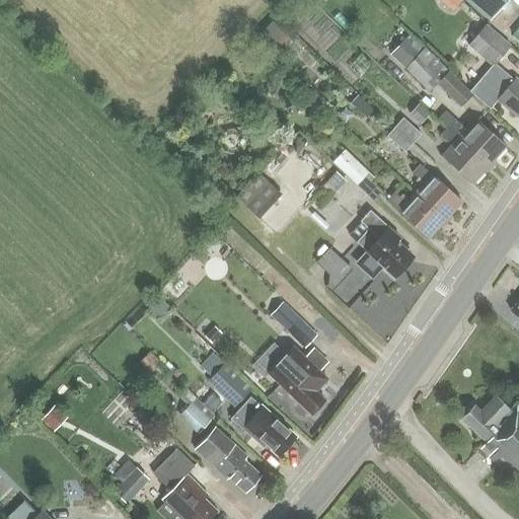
[(463,0),(489,21),(507,0),(463,0)]
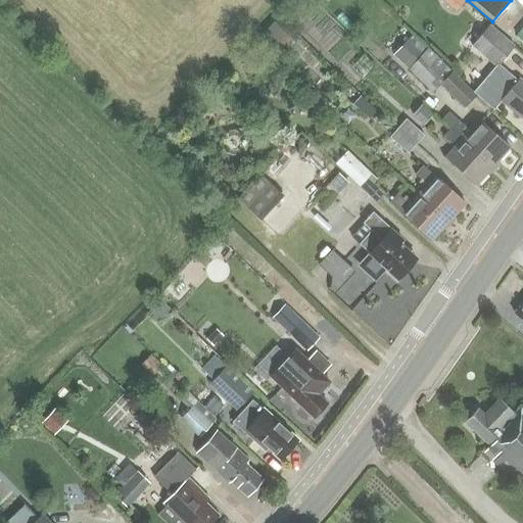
[(279,46),(293,32),(279,19),(266,34),(279,46)]
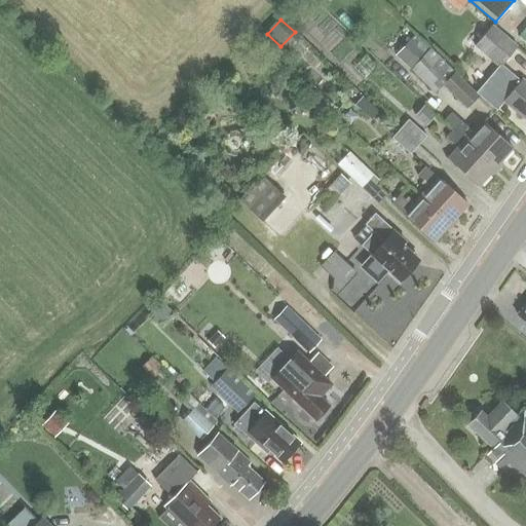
[(474,47),(499,67),(517,45),(492,25),(474,47)]
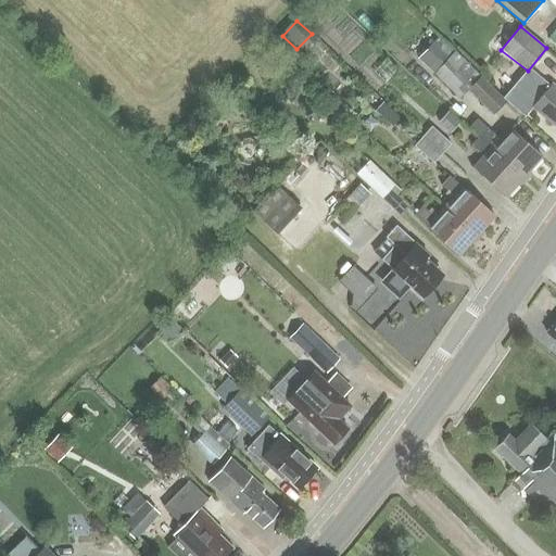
[(505,101),(453,52),(433,73),(460,98),(469,89),(494,113),(505,101)]
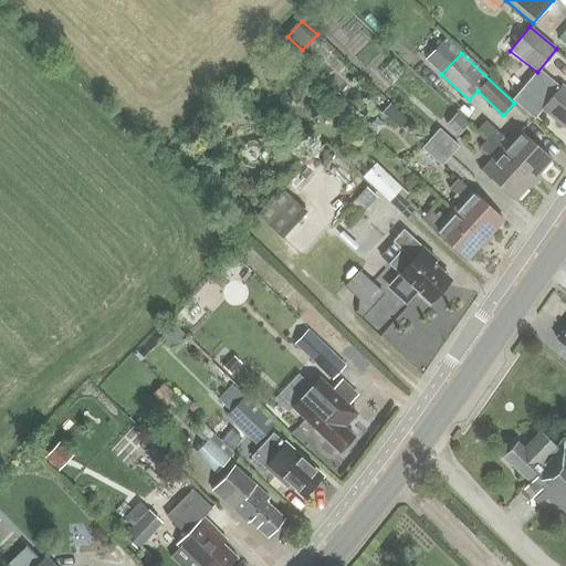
[(565,88),(561,85),(559,87),(543,73),(516,104),(533,118),(542,109),(565,129),(565,88)]
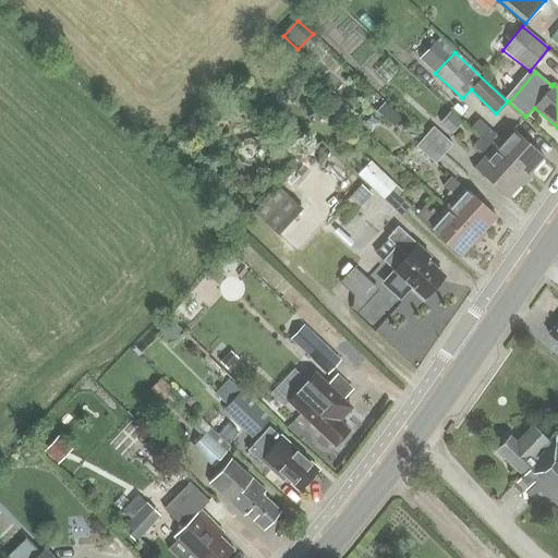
[(376,111),(391,125),(400,116),(384,102),(376,111)]
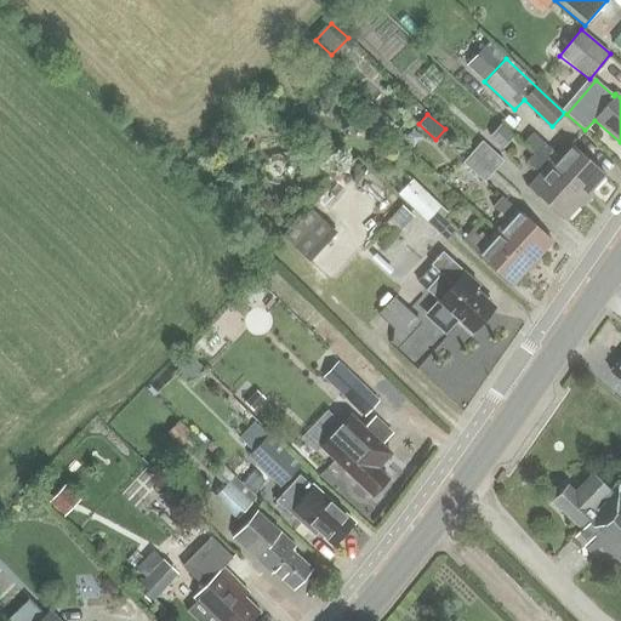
[(489,137),(502,148),(514,136),(501,124),(489,137)]
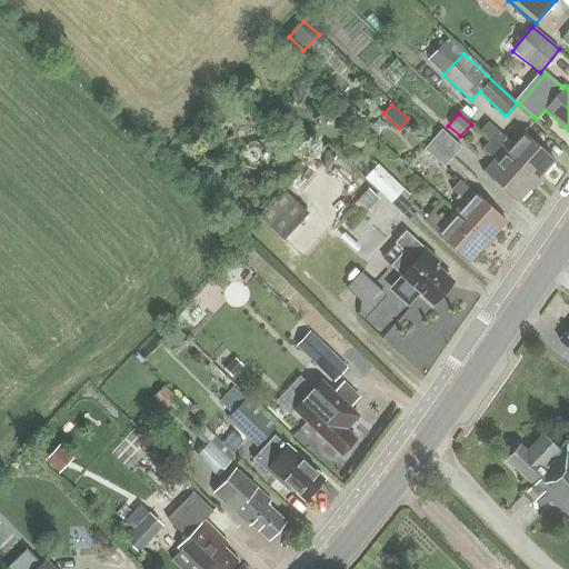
[(492,138),(537,179),(553,160),(521,131),(508,145),(505,141),(507,139),(489,122),(481,130),(491,139),(492,138)]
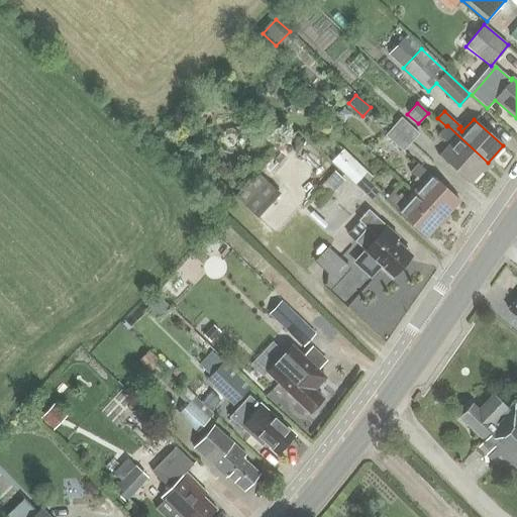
[(393,126),(410,142),(418,133),(401,118),(393,126)]
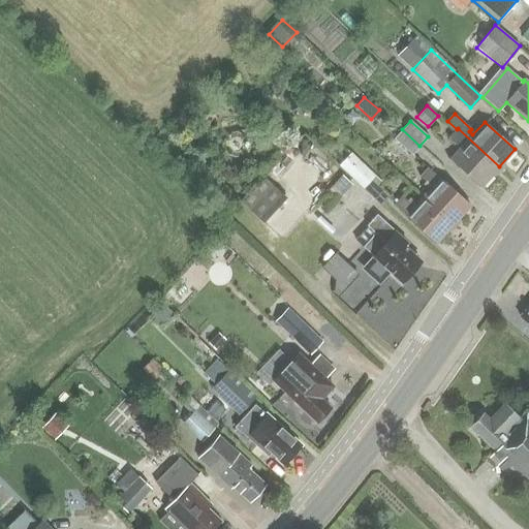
[(481,186),(499,166),(458,128),(457,129),(449,137),(457,145),(460,142),(463,145),(452,158),(481,186)]
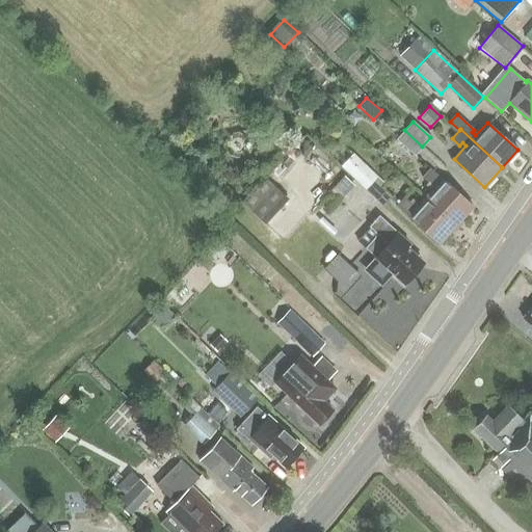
[(414,156),(422,147),(404,130),(396,139),(414,156)]
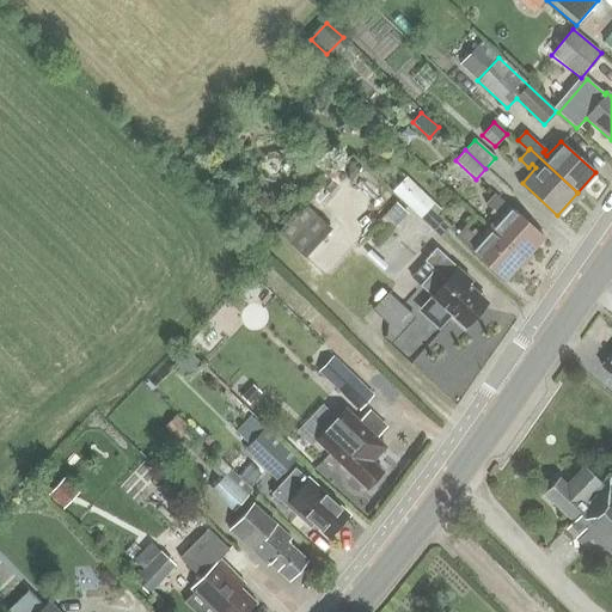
[(392,191),(441,238),(451,228),(436,215),(441,210),(405,177),(392,191)]
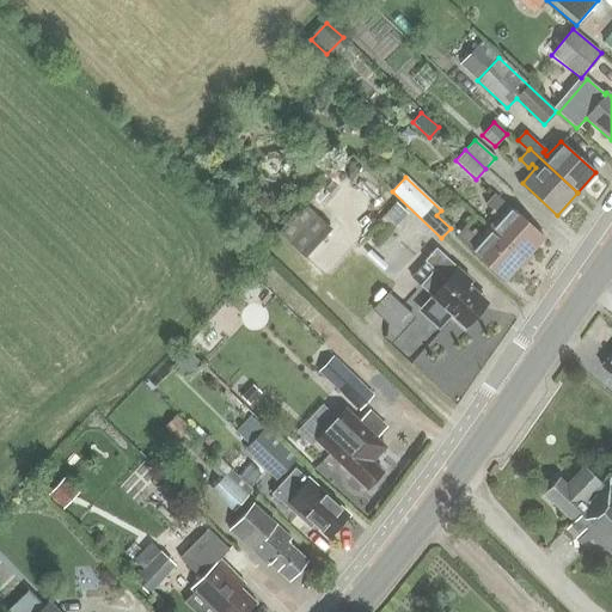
[(493,225),(526,256),(545,237),(496,194),(488,203),(501,215),(493,225)]
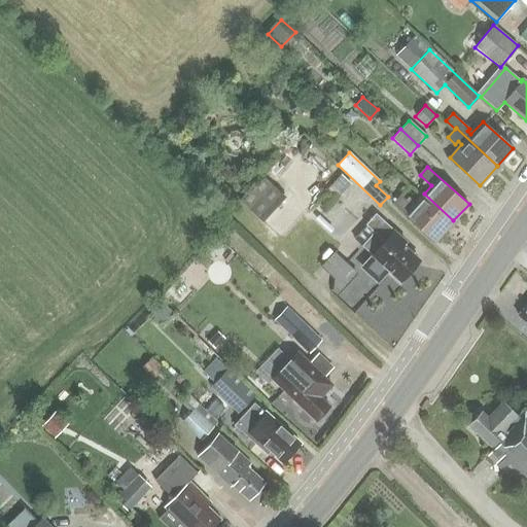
[(341,174),(325,191),(336,201),(351,183),(341,174)]
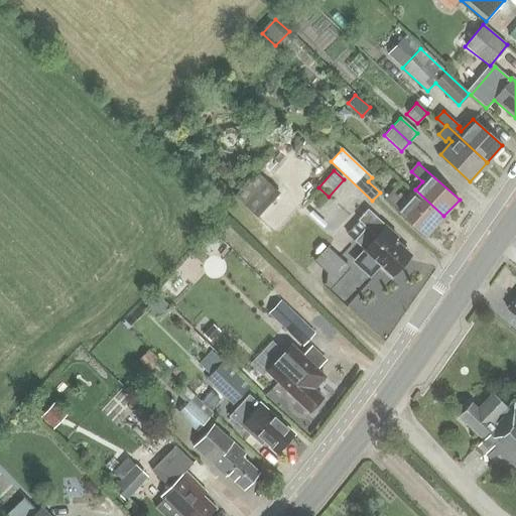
[(258,174),(235,198),(256,218),(279,195),(258,174)]
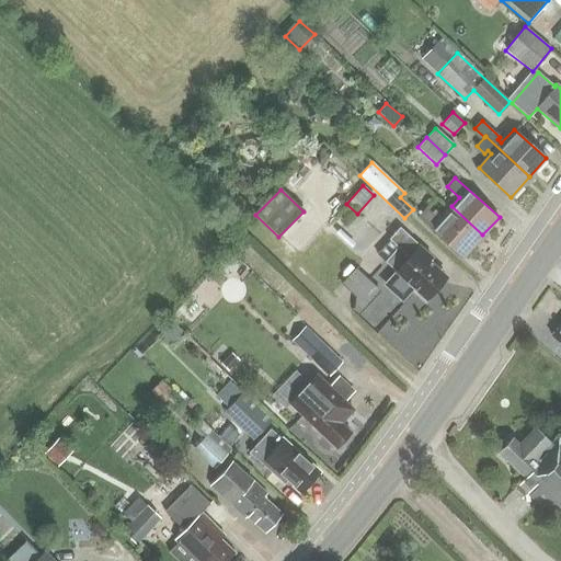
[(465,255),(482,235),(451,206),(442,217),(430,206),(422,215),(433,226),(465,255)]
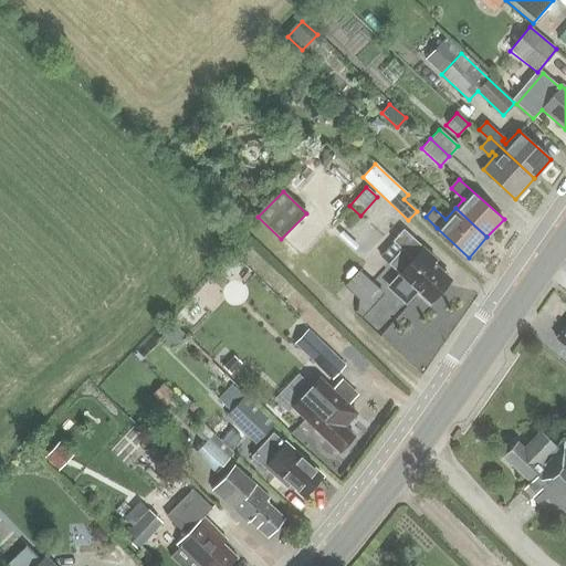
[(429,303),(450,280),(432,264),(436,261),(422,249),(404,231),(394,242),(402,250),(389,264),(399,274),(386,287),(405,305),(417,292),(429,303)]
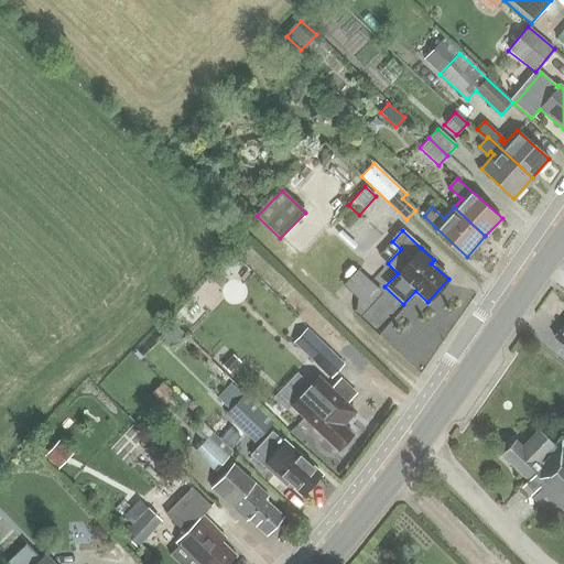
[(177,347),(190,335),(179,324),(166,335),(177,347)]
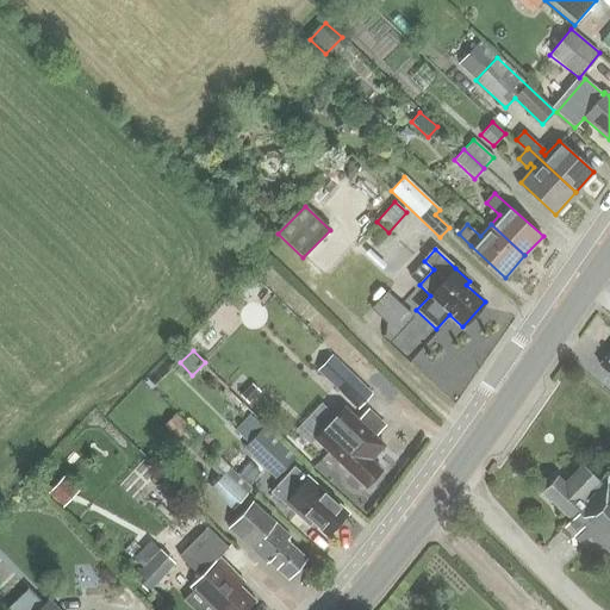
[(609,350),(597,366),(609,377),(609,350)]
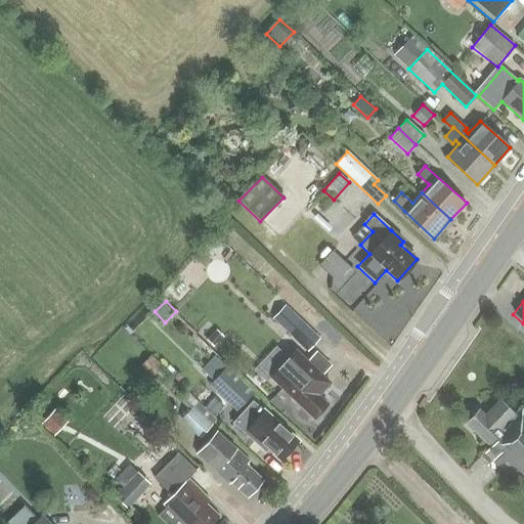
[(272,318),(307,352),(319,340),(285,306),(272,318)]
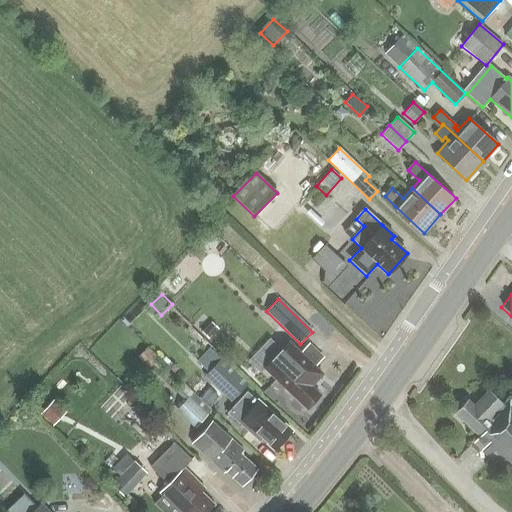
[(322,375),(314,368),(323,358),(309,344),(295,359),(284,349),(278,356),(288,366),(275,379),(307,409),(320,395),(311,386),(322,375)]
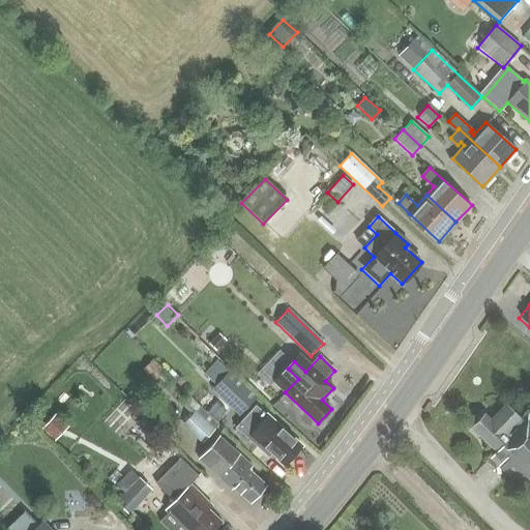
[(164,372),(151,360),(142,370),(154,381),(164,372)]
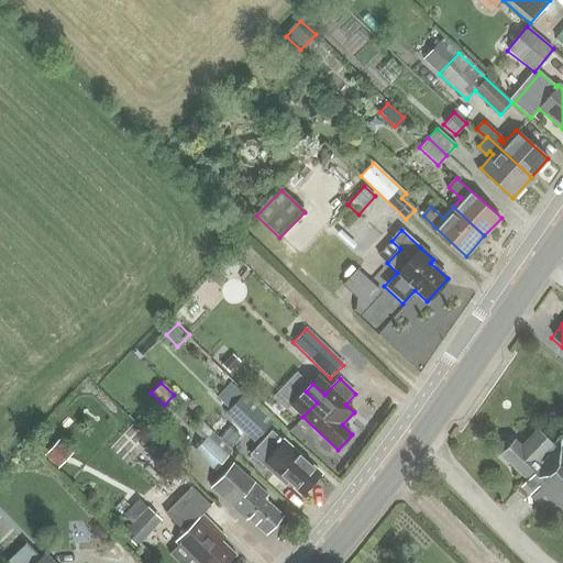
[(243,394),(231,383),(217,398),(229,409),(243,394)]
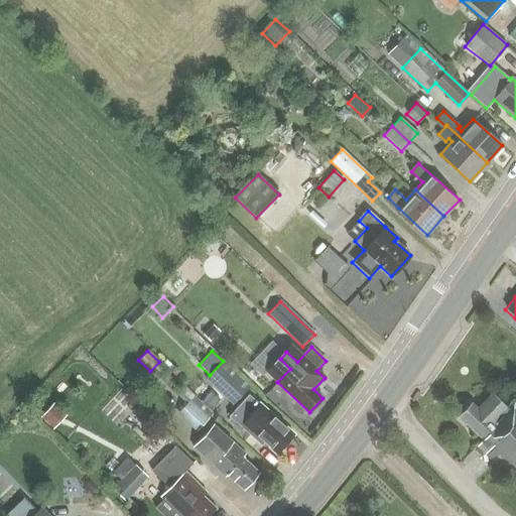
[(206,380),(232,405),(249,387),(223,361),(210,375),(206,380)]
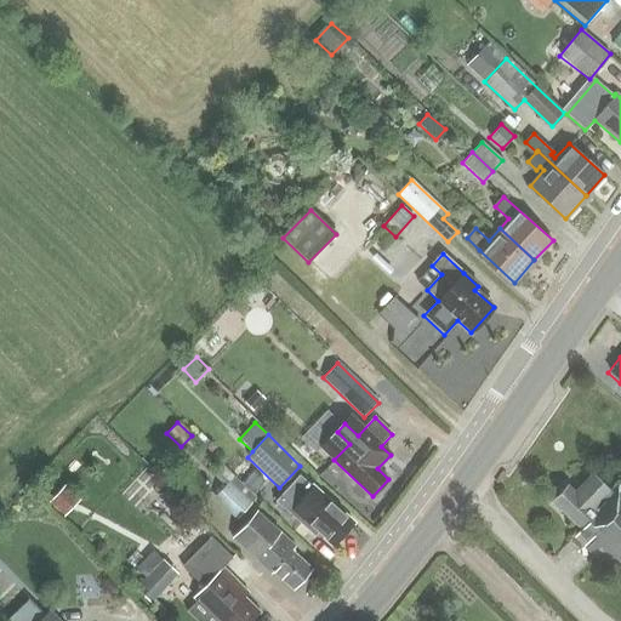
[(214,499),(235,519),(256,497),(223,466),(214,477),(224,488),(214,499)]
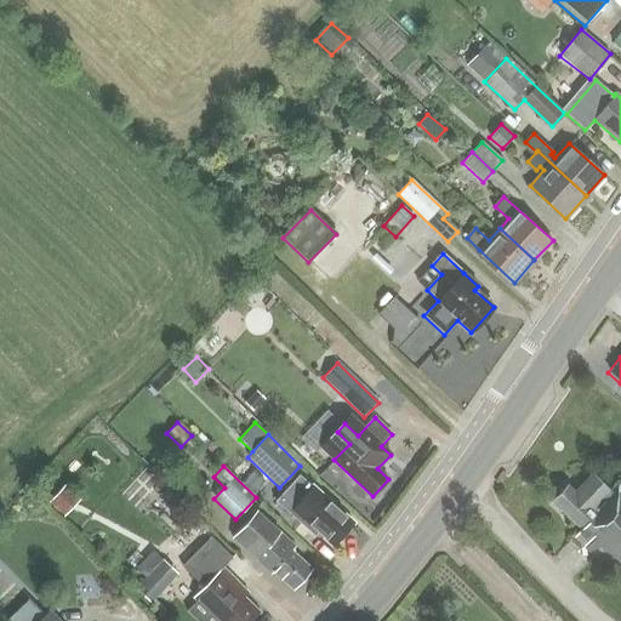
[(620,489),(616,484),(608,493),(588,474),(571,493),(564,486),(550,502),(576,528),(569,535),(620,582),(620,489)]
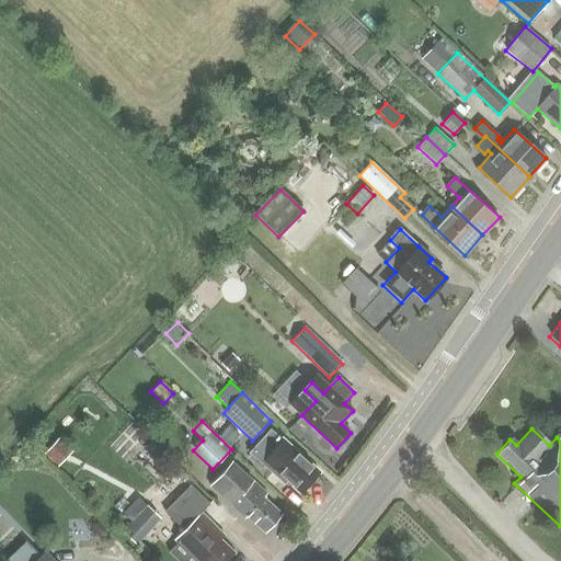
[(270,430),(249,454),(283,484),(286,481),(292,484),(301,493),(309,483),(312,484),(318,479),(317,476),(319,473),(270,430)]
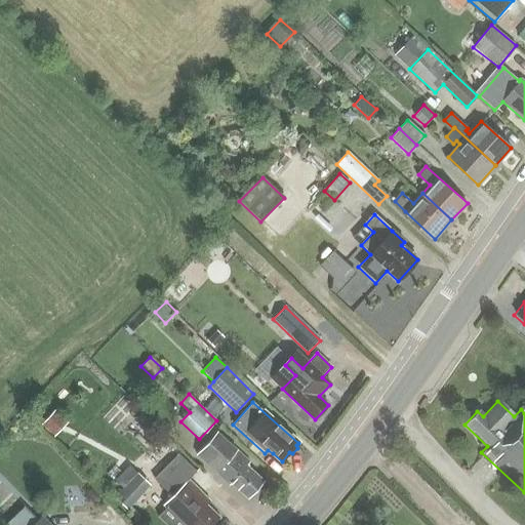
[(196,455),(229,484),(231,483),(248,498),(254,492),(257,492),(263,487),(261,484),(264,482),(246,467),(249,462),(216,433),(196,455)]
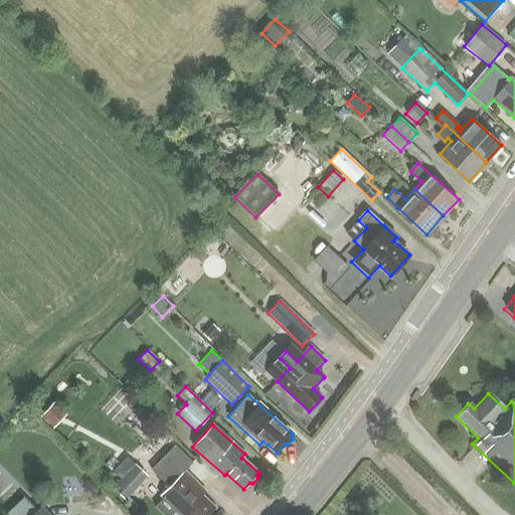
[(179,514),(208,514),(214,509),(202,496),(205,493),(184,472),(191,463),(175,447),(151,470),(169,486),(160,496),(179,514)]
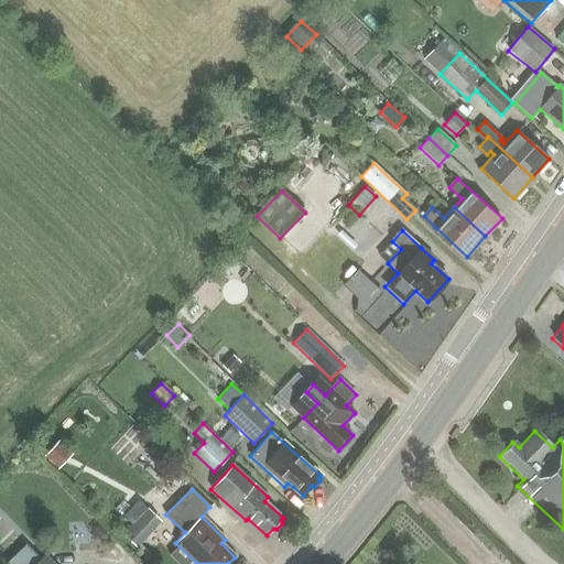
[(142,503),(130,517),(136,522),(123,534),(138,548),(162,522),(142,503)]
